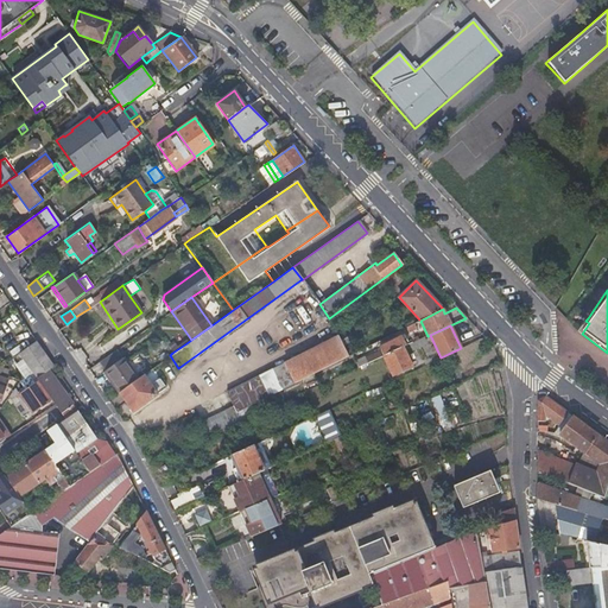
[(289,386),(348,356),(339,336),(279,366),(289,386)]
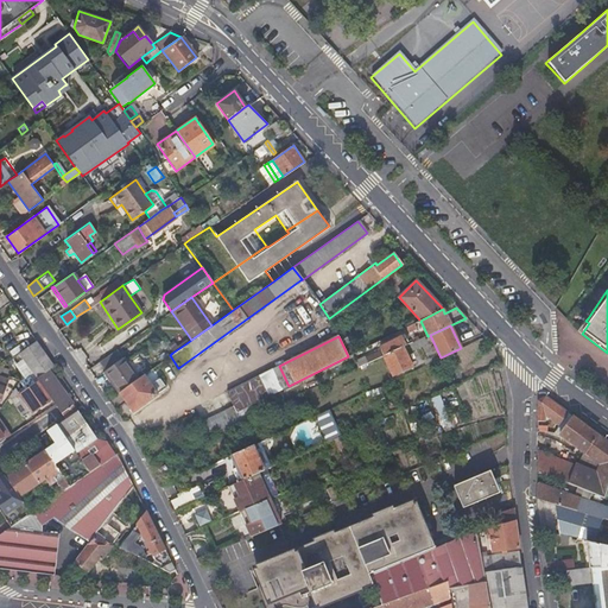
[(379,348),(384,356),(403,347),(406,346),(403,337),(379,348)]
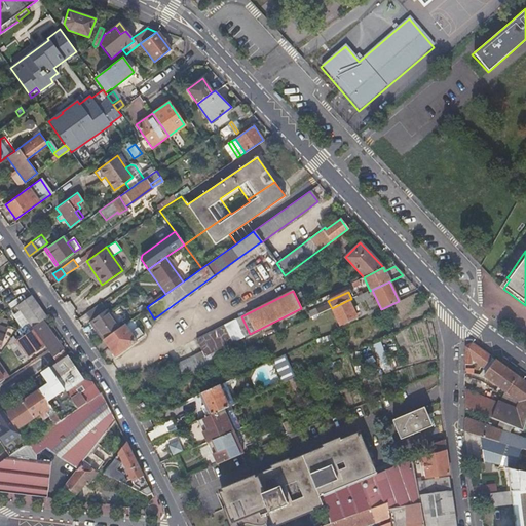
[(368,295),(367,292),(362,294),(360,295),(353,298),(355,303),(369,296),(368,295)]
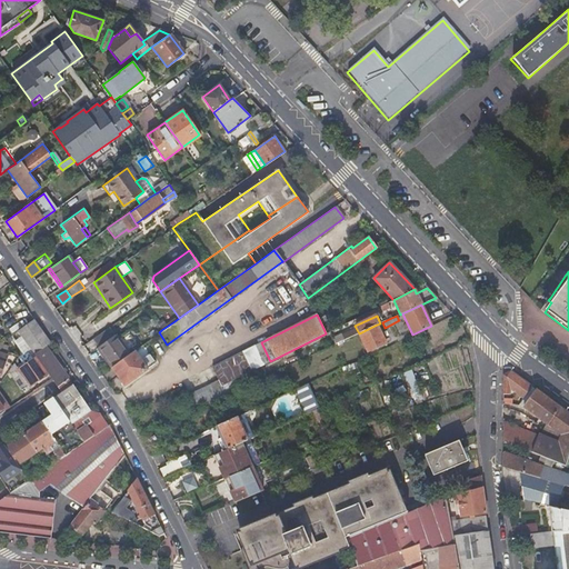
[(33,352),(45,345),(49,341),(33,318),(17,330),(33,352)]
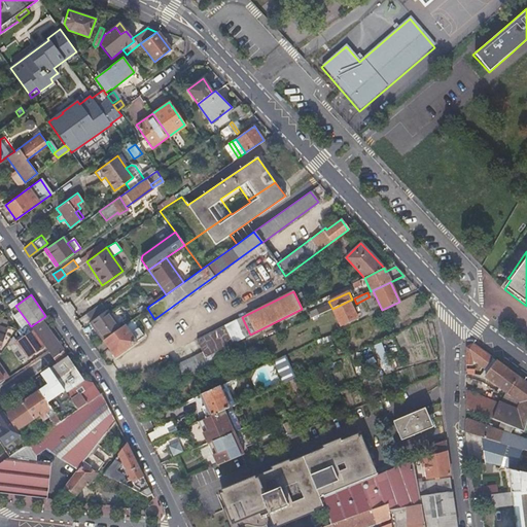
[(149,306),(162,297),(161,294),(152,301),(151,300),(147,303),(149,306)]
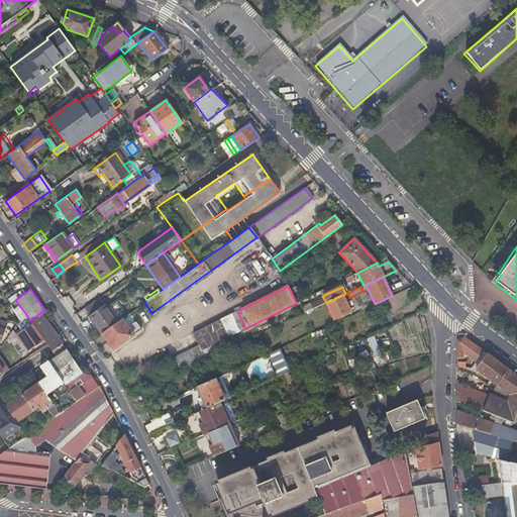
[(342,295),(326,303),(334,320),(350,312),(342,295)]
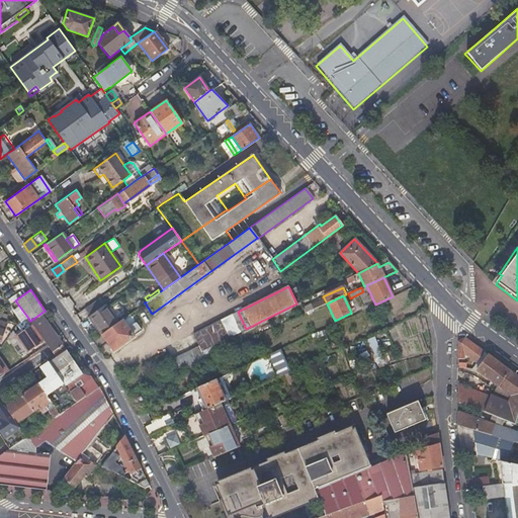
[(89,316),(104,305),(99,298),(84,309),(89,316)]
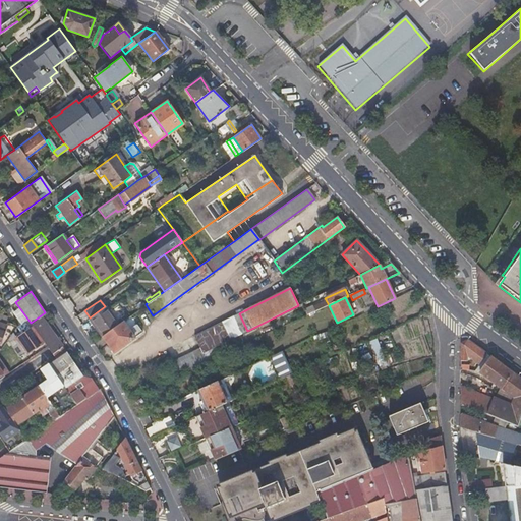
[(118,325),(105,306),(90,317),(96,326),(102,336),(118,325)]
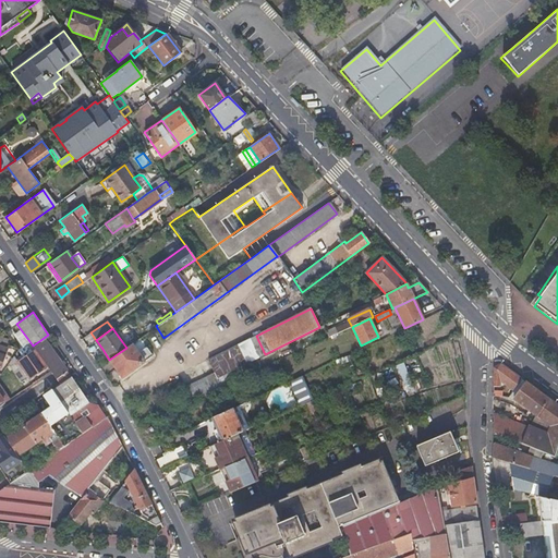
[(183,387),(191,402),(221,387),(217,378),(265,354),(256,336),(207,360),(214,373),(183,387)]
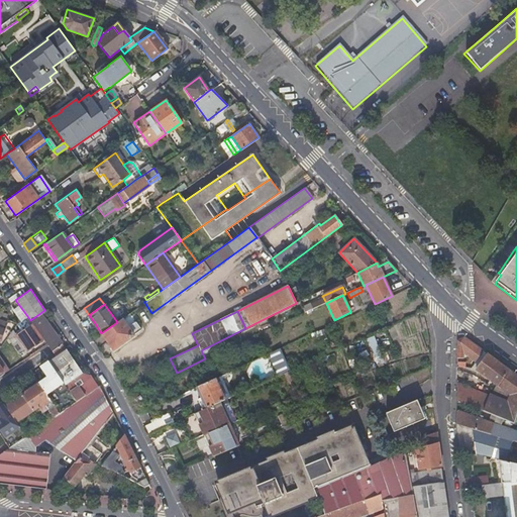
[(62,342),(40,313),(30,320),(30,321),(32,323),(42,338),(45,342),(52,350),(55,355),(65,348),(61,343),(62,342)]
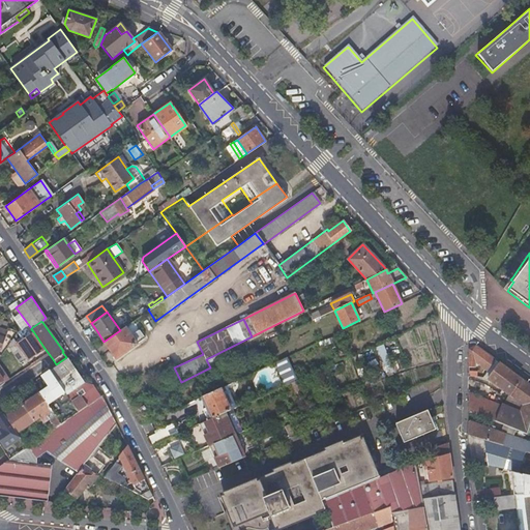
[(144,337),(133,321),(120,330),(104,342),(114,355),(116,358),(144,337)]
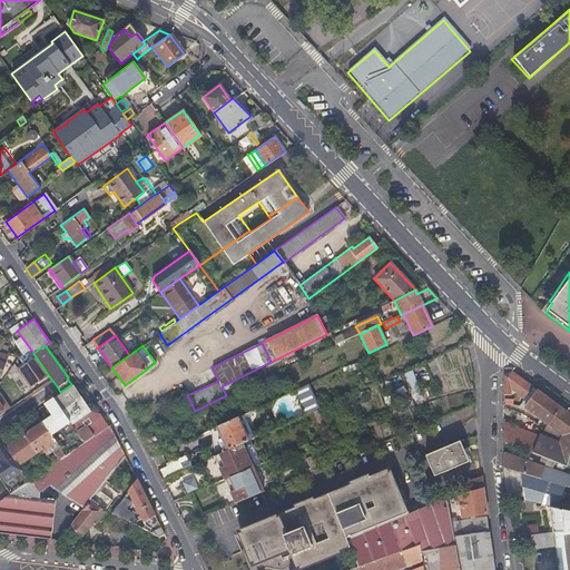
[(12,363),(18,354),(7,351),(6,354),(0,352),(0,373),(1,371),(6,372),(7,371),(12,363)]
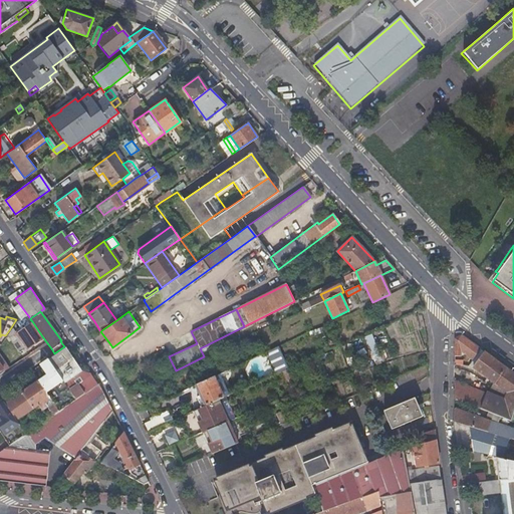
[(42,336),(32,321),(16,333),(25,346),(26,348),(42,336)]
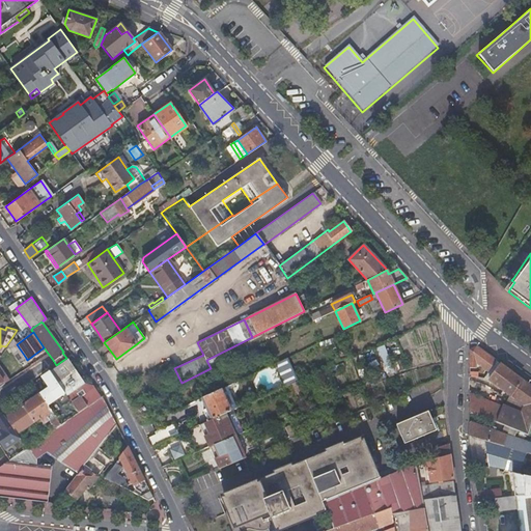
[(17,344),(11,338),(6,345),(19,363),(26,358),(17,344)]
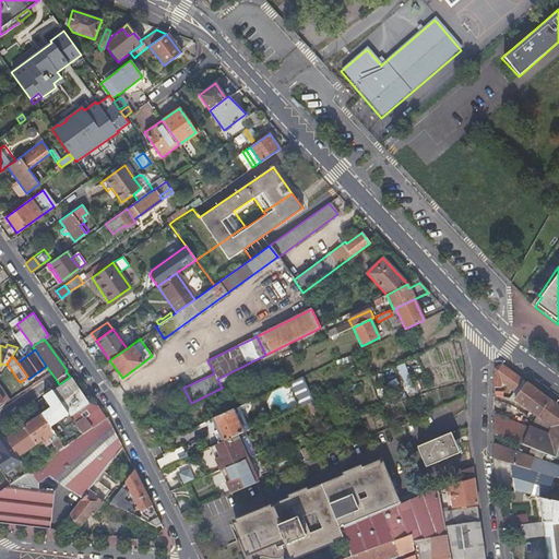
[(405,363),(397,366),(411,397),(417,395),(405,363)]
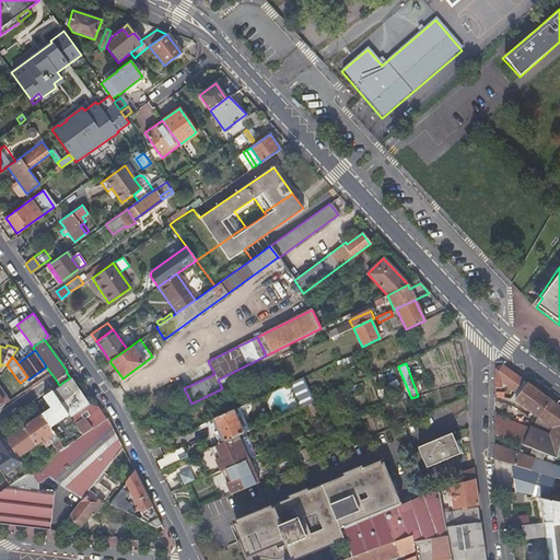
[(556,459),(559,444),(559,407),(502,364),(494,369),(494,388),(494,398),(501,398),(501,383),(515,392),(511,397),(537,416),(552,427),(549,435),(531,428),(529,428),(529,429),(494,415),(494,434),(556,459)]
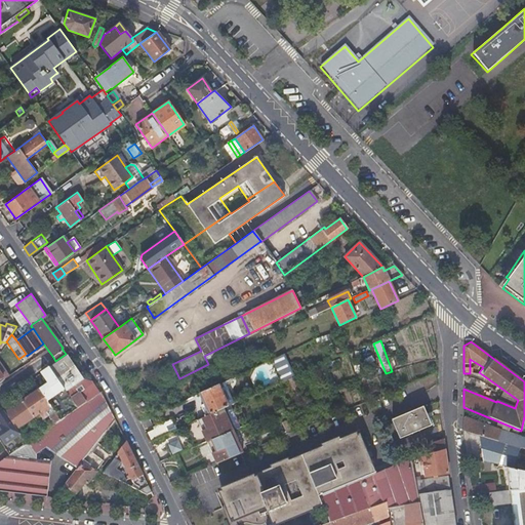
[(81,378),(66,354),(55,361),(48,366),(52,373),(68,396),(71,401),(76,407),(86,400),(98,392),(90,379),(81,378)]
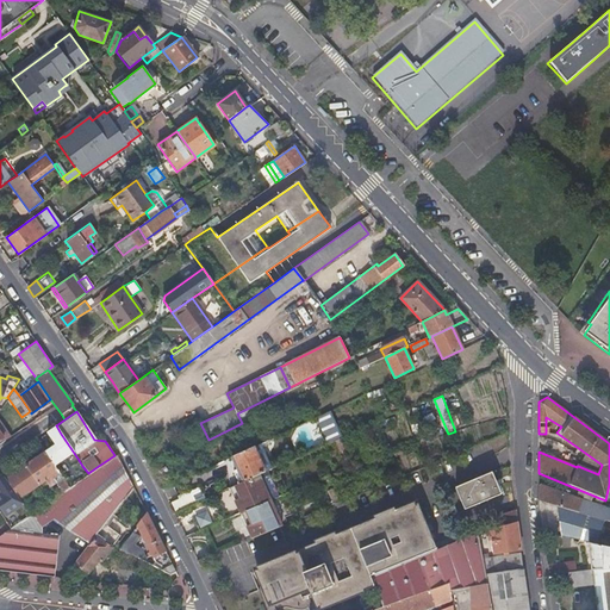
[(329,411),(315,417),(327,443),(341,437),(329,411)]
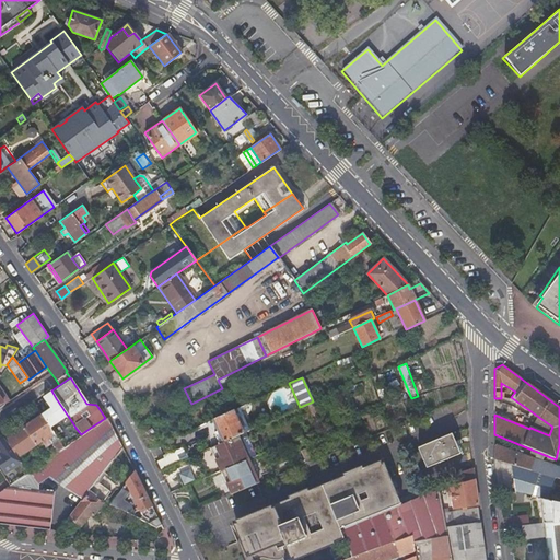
[(397,378),(391,383),(394,387),(400,383),(397,378)]
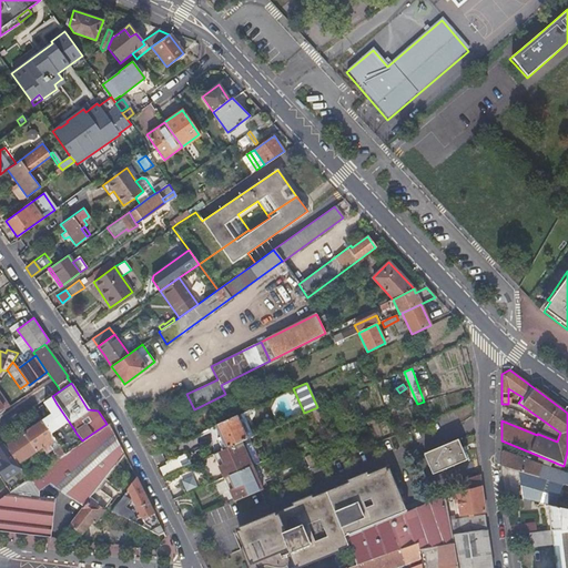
[(0,407),(2,407),(3,409),(9,405),(0,392),(0,407)]
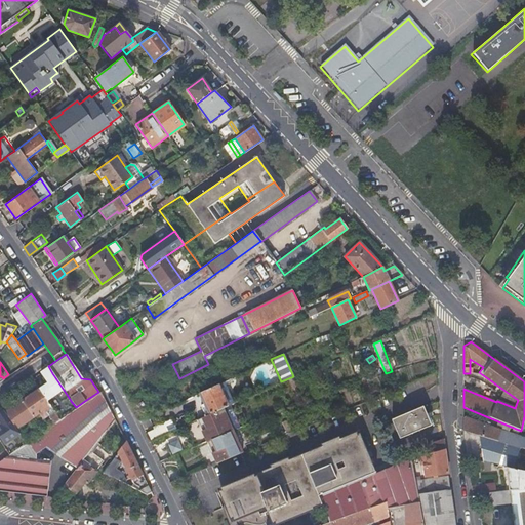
[(52,373),(48,366),(40,371),(40,372),(46,382),(38,389),(46,401),(54,395),(59,401),(68,396),(52,373)]
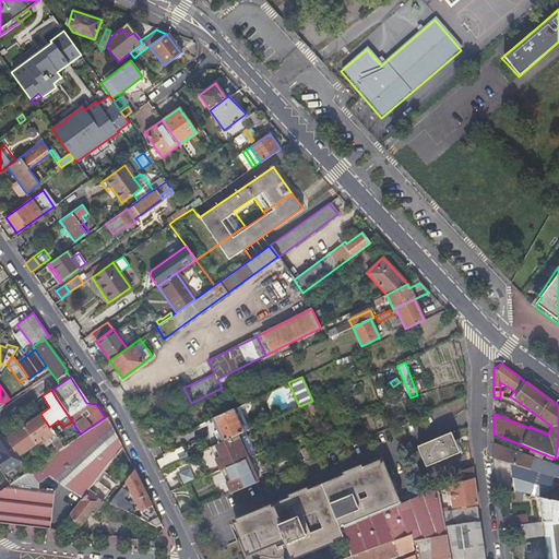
[(232,408),(206,420),(207,425),(214,421),(217,430),(213,432),(217,441),(209,445),(209,448),(214,444),(217,443),(237,435),(242,432),(232,408)]
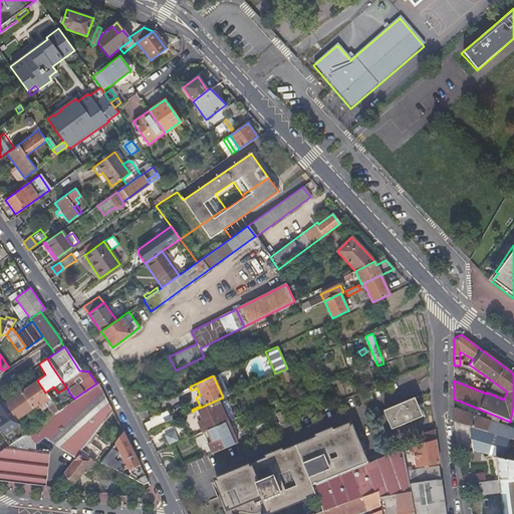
[(26,386),(27,388),(37,380),(35,378),(26,386)]
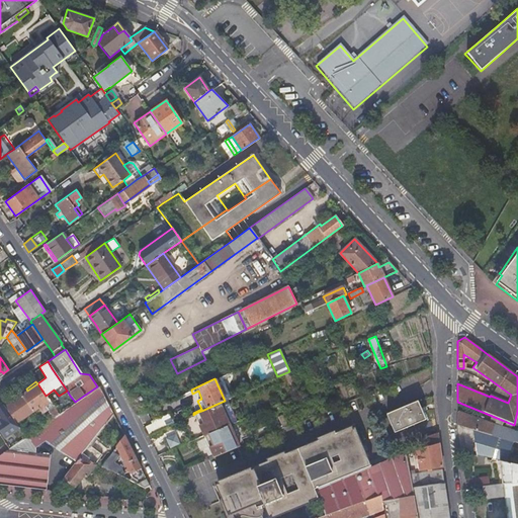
[(21,395),(31,411),(36,407),(40,413),(47,409),(52,406),(50,402),(48,399),(46,396),(37,383),(27,391),(21,395)]
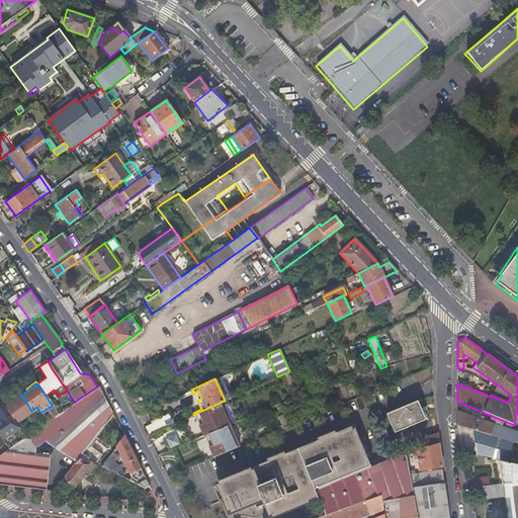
[(497,384),(491,396),(508,403),(511,395),(497,384)]
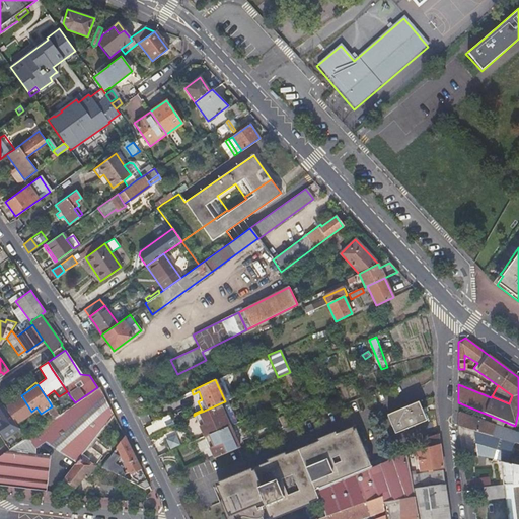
[(99,386),(98,386),(97,387),(85,395),(75,402),(64,411),(61,413),(58,415),(52,419),(43,426),(25,438),(18,443),(8,449),(1,455),(0,455),(0,487),(20,489),(45,492),(49,457),(35,455),(34,449),(45,443),(55,450),(54,450),(64,457),(64,456),(75,463),(88,446),(113,414),(99,386)]
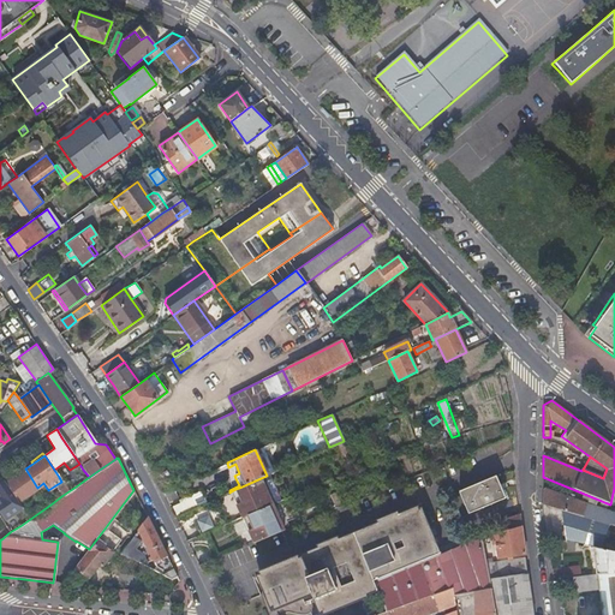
[(236,464),(228,467),(230,490),(239,485),(234,476),(239,473),(236,464)]
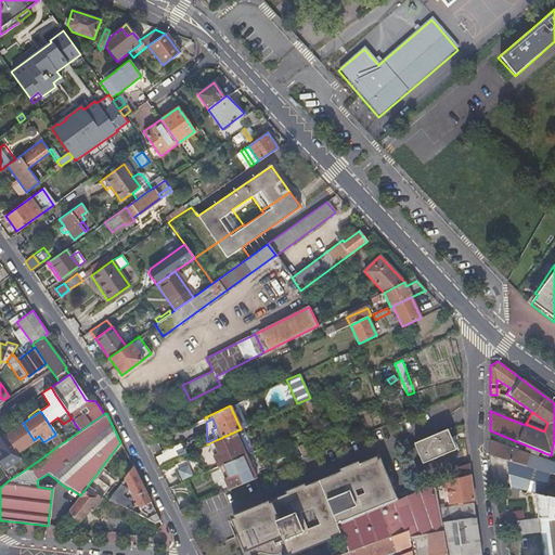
[(26,446),(34,440),(23,423),(15,428),(26,446)]
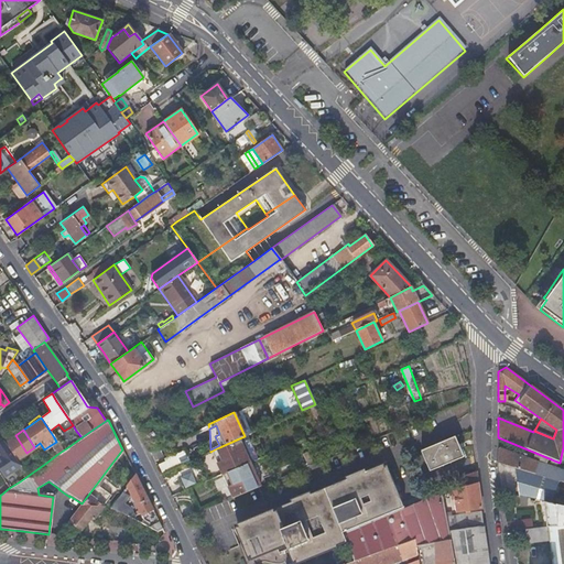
[(455,437),(422,452),(431,473),(465,457),(455,437)]
